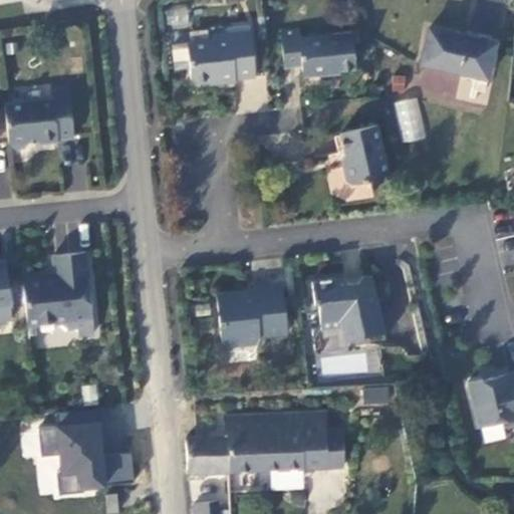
[(349,31),(298,37),(296,26),(278,28),(282,65),(299,63),(300,76),(335,72),(337,68),(353,67),(349,31)]
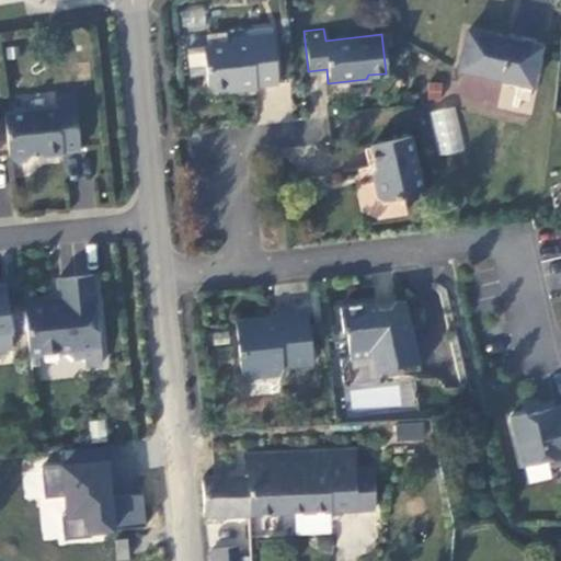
[(478,29),(469,67),(531,81),(540,42),(478,29)]
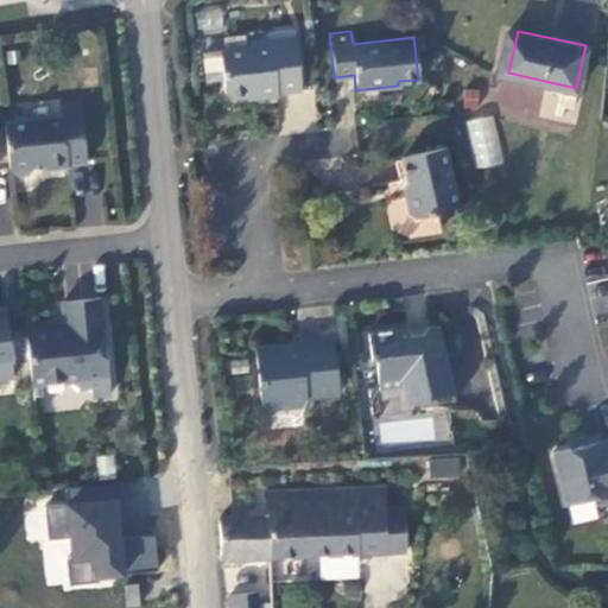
[(299,93),(292,32),(270,36),(270,44),(220,51),(225,94),(232,99),(247,97),(254,102),(276,99),(277,96),(299,93)]
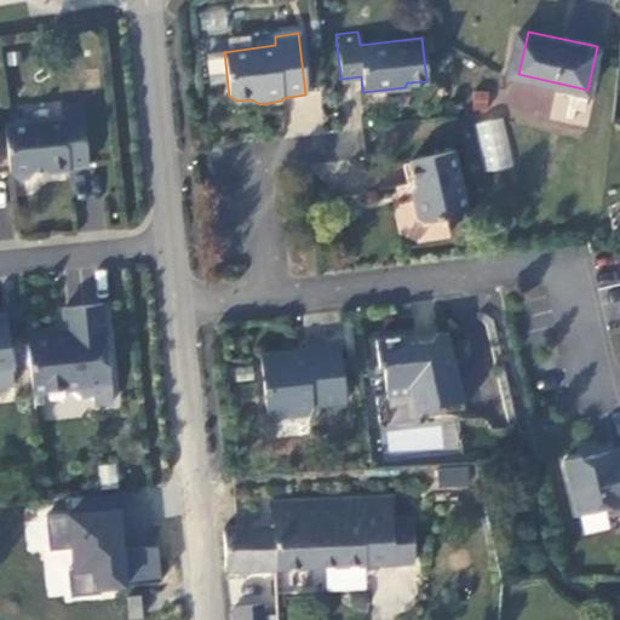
[(65,118),(5,124),(11,176),(28,173),(32,176),(36,171),(89,165),(84,108),(65,109),(65,118)]
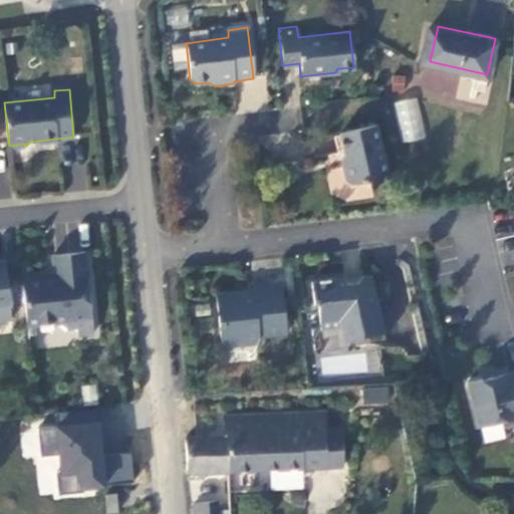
[(403,143),(426,139),(418,96),(394,101),(403,143)]
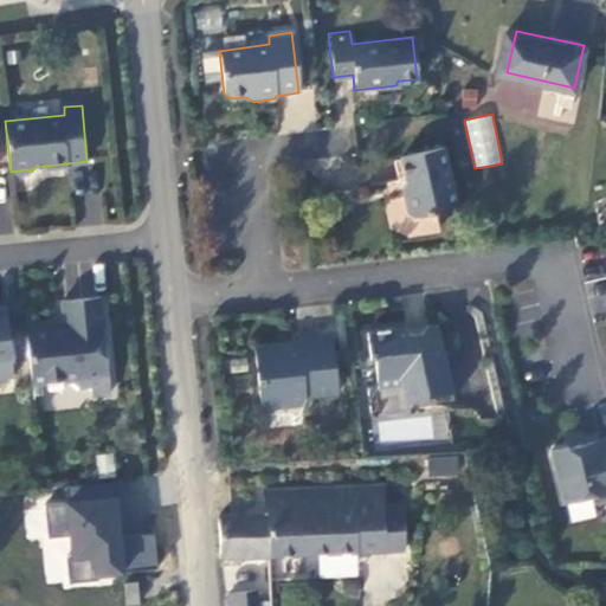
[(457,208),(442,144),(400,155),(406,181),(403,186),(408,214),(457,208)]
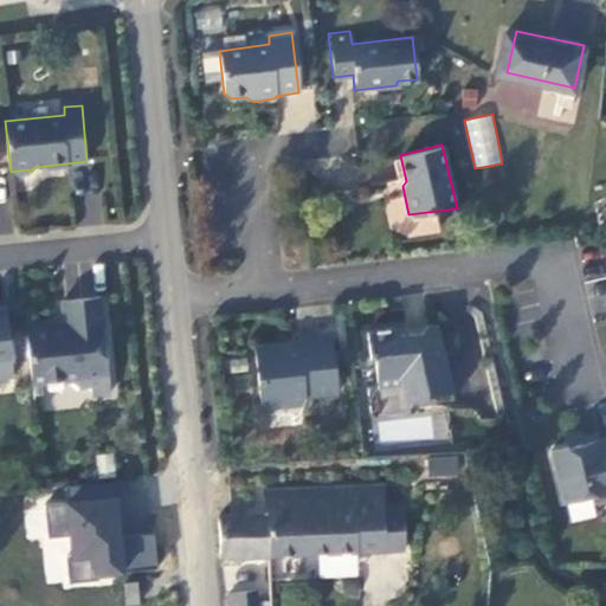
[(56,321),(25,324),(31,381),(63,378),(77,385),(91,384),(92,392),(108,389),(98,294),(63,298),(65,326),(56,321)]
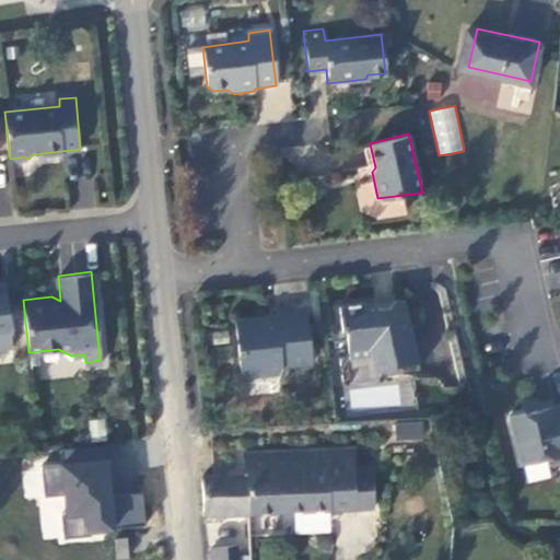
[(0,348),(12,347),(6,281),(0,282),(0,348)]
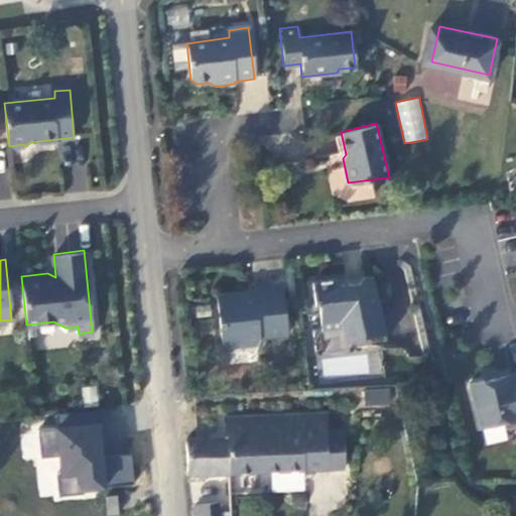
[(383,339),(371,276),(360,279),(357,286),(348,287),(342,278),(309,282),(312,303),(319,311),(323,331),(348,326),(352,343),(383,339)]
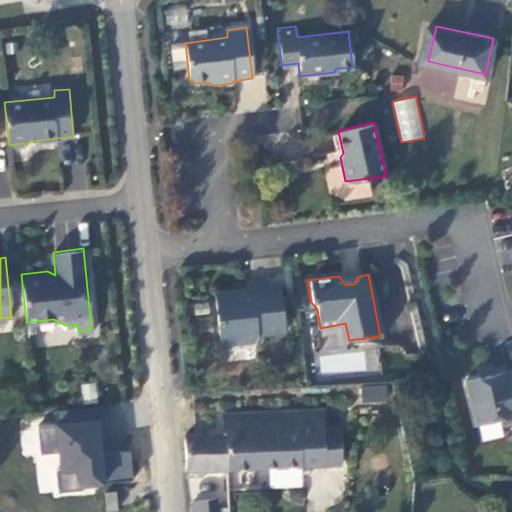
[(233,290),(212,292),(217,338),(223,344),(251,340),(257,331),(282,328),(277,282),(252,285),(252,291),(237,293),(233,290)]
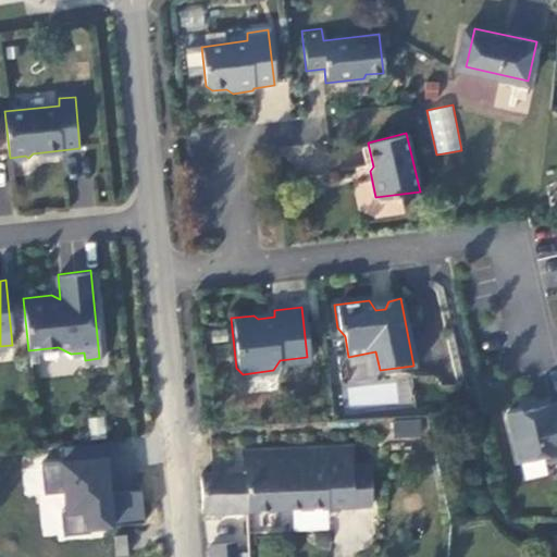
[(542,460),(556,457),(556,399),(548,403),(547,397),(527,401),(528,407),(504,412),(515,461),(540,455),(542,460)]
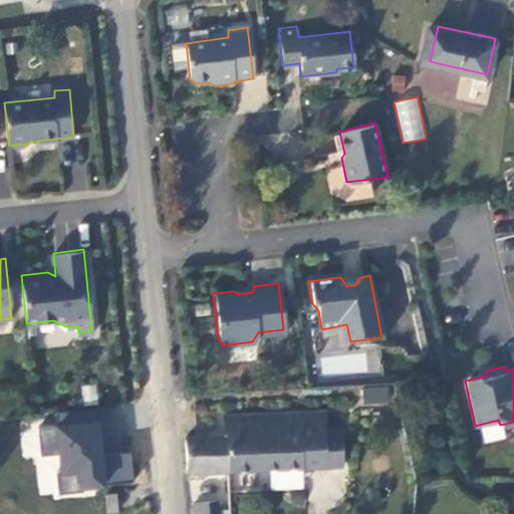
[(362,404),(388,405),(388,387),(363,387),(362,404)]
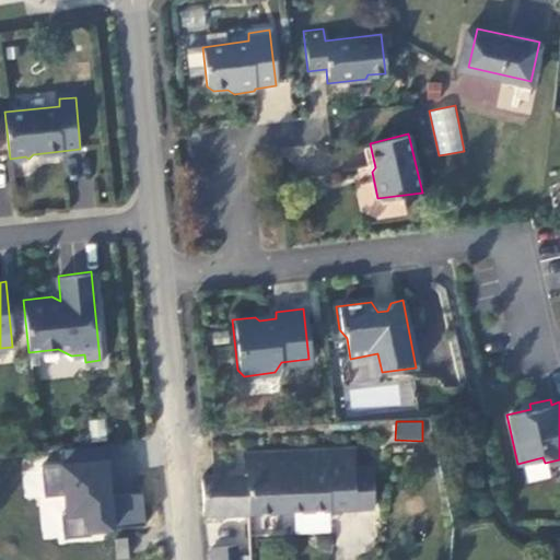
[(244,456),(245,474),(247,514),(372,506),(370,457),(326,459),(325,452),(244,456)]
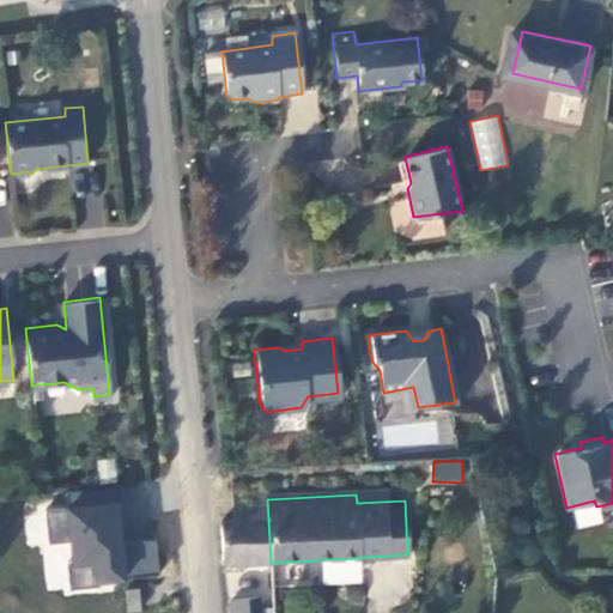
[(70,541),(72,584),(159,581),(157,539),(122,540),(120,504),(46,508),(47,542),(70,541)]
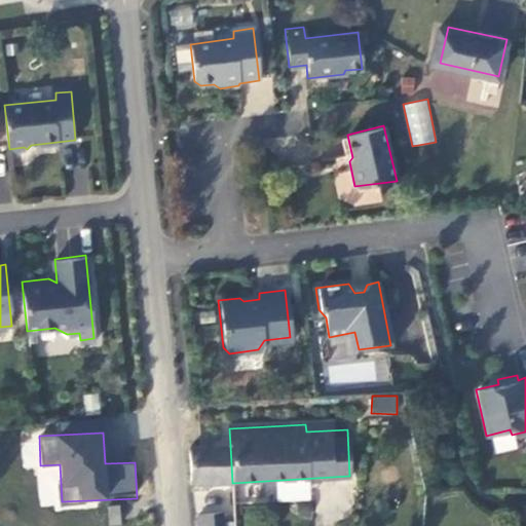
[(121,433),(107,433),(106,462),(120,462),(121,433)]
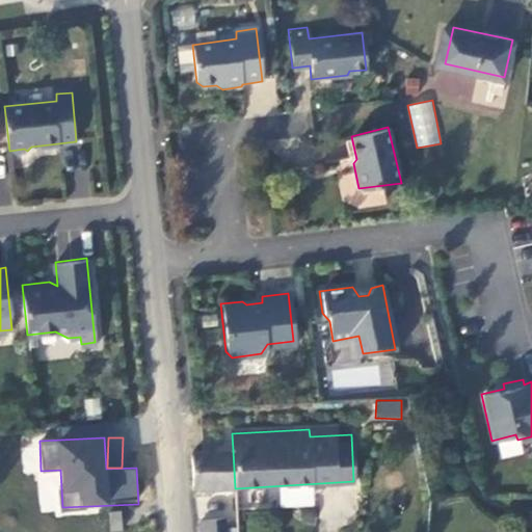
[(197,490),(235,488),(233,450),(197,452),(191,452),(193,489),(197,490)]
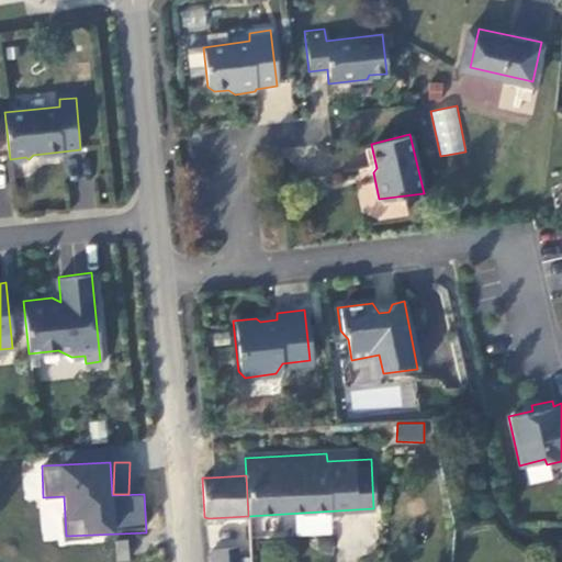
[(42,497),(37,540),(60,542),(65,499),(42,497)]
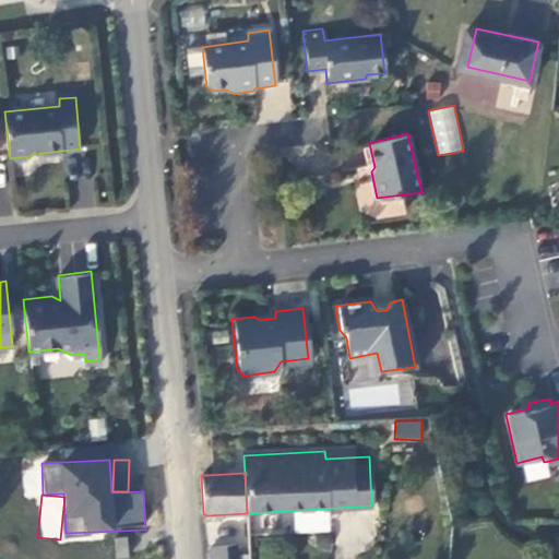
[(113,537),(114,556),(125,556),(123,537),(113,537)]
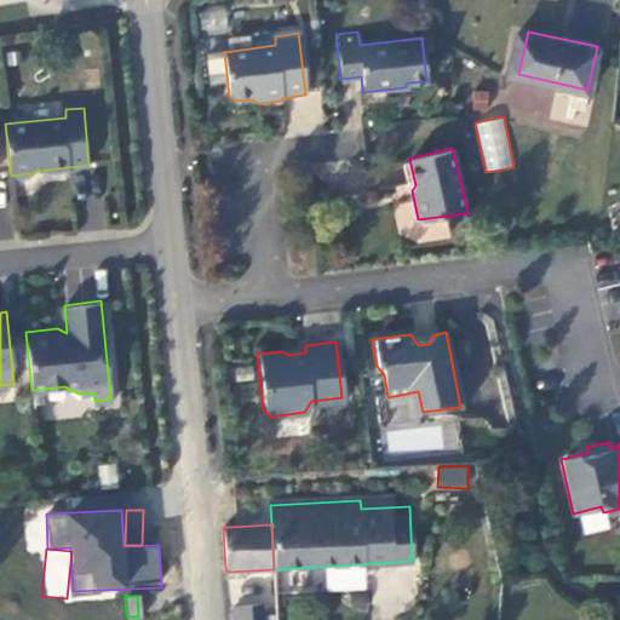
[(257,619),(257,607),(231,606),(231,619),(257,619)]
